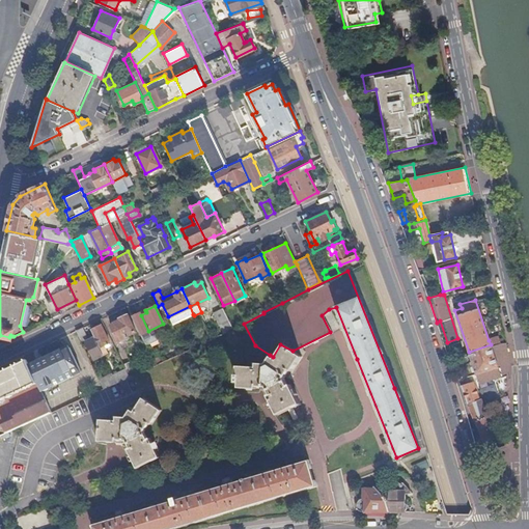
[(190,306),(168,316),(172,325),(193,314),(190,306)]
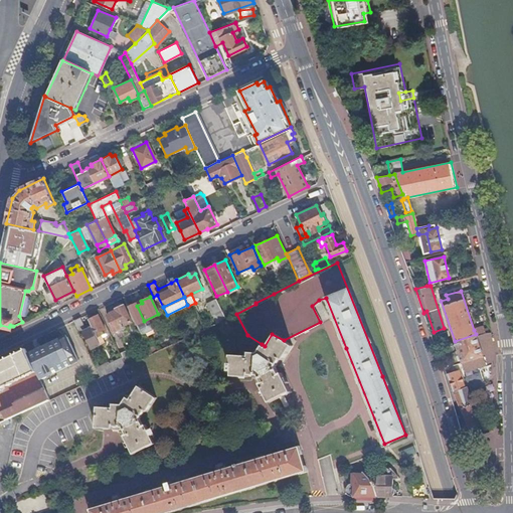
[(214,313),(218,321),(224,318),(215,298),(205,303),(211,315),(214,313)]
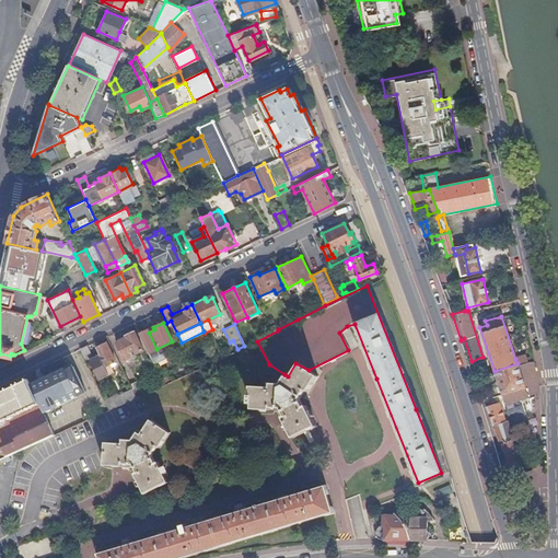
[(119,341),(116,343),(124,360),(128,358),(128,359),(135,356),(134,353),(142,349),(134,332),(125,336),(126,337),(119,340),(119,341)]
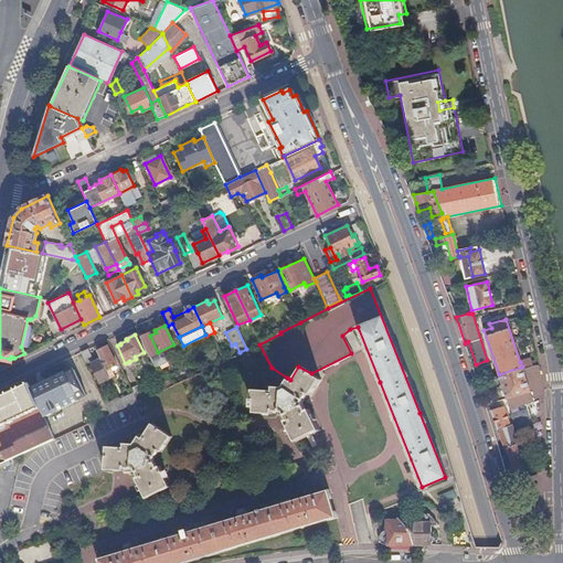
[(99,358),(108,378),(114,374),(110,367),(116,363),(106,346),(96,350),(99,358)]
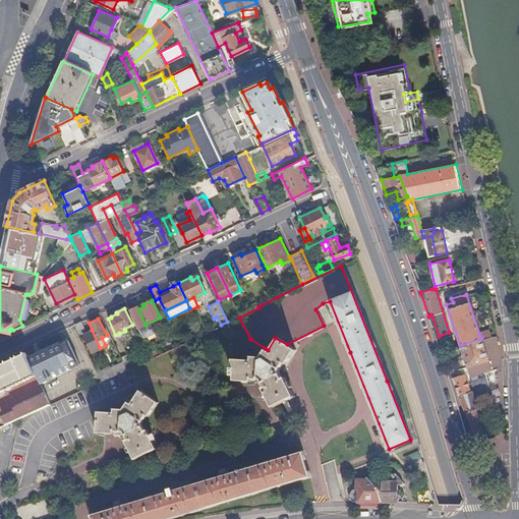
[(100,348),(92,330),(85,333),(79,321),(73,324),(78,336),(83,334),(92,351),(100,348)]
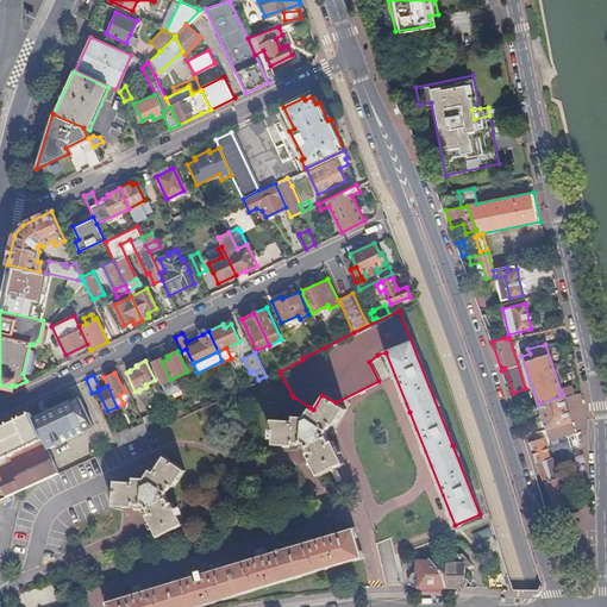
[(561,390),(563,395),(563,398),(575,394),(573,387),(561,390)]
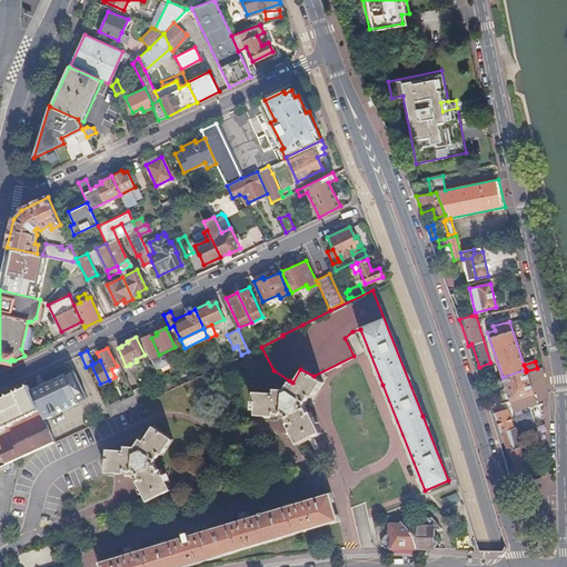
[(479,369),(485,383),(487,383),(496,379),(491,365),(479,369)]
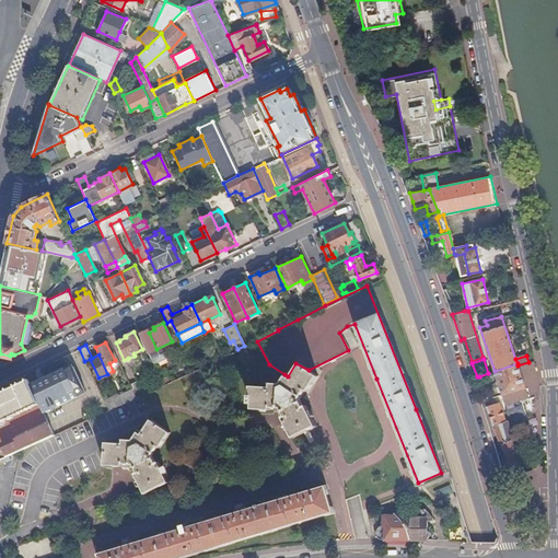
[(488,373),(479,376),(485,391),(484,391),(486,398),(524,386),(526,392),(533,390),(534,378),(531,361),(529,362),(518,365),(518,363),(495,371),(488,373)]
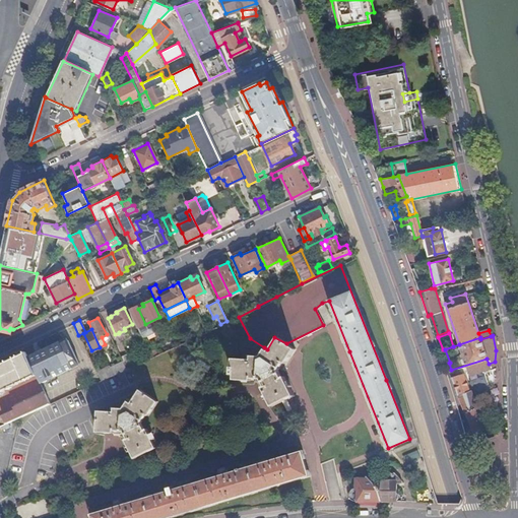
[(281,400),(285,398),(292,395),(282,377),(279,378),(276,371),(281,362),(283,363),(295,349),(286,343),(274,337),(267,349),(264,347),(259,354),(251,354),(251,359),(232,358),(231,372),(234,373),(233,379),(250,380),(250,377),(259,378),(263,386),(261,387),(271,406),(281,400)]
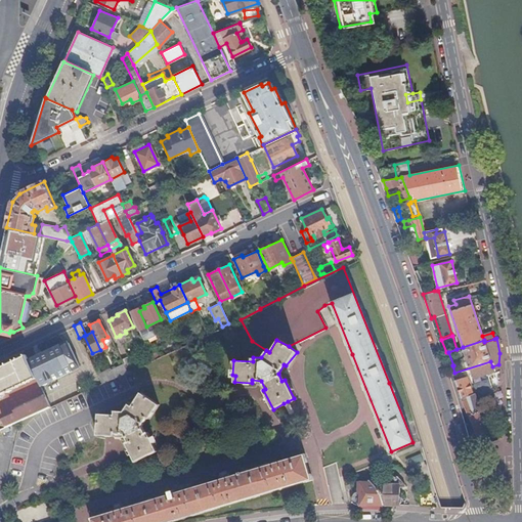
[(34,356),(28,359),(35,376),(39,384),(42,385),(46,383),(47,379),(50,378),(51,379),(79,366),(68,342),(64,342),(43,352),(34,356)]
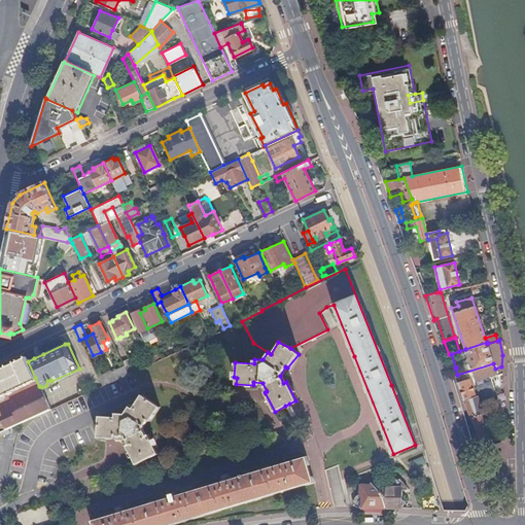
[(0,396),(2,394),(7,392),(9,392),(8,391),(35,378),(28,361),(25,356),(0,366),(0,396)]
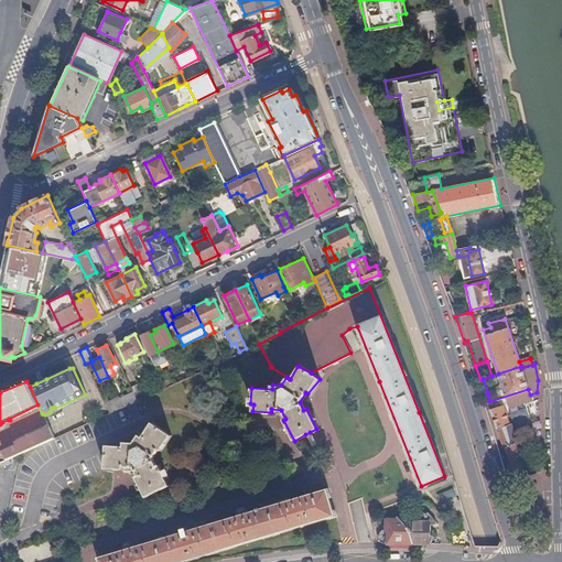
[(137,384),(130,387),(132,391),(136,400),(143,397),(137,384)]
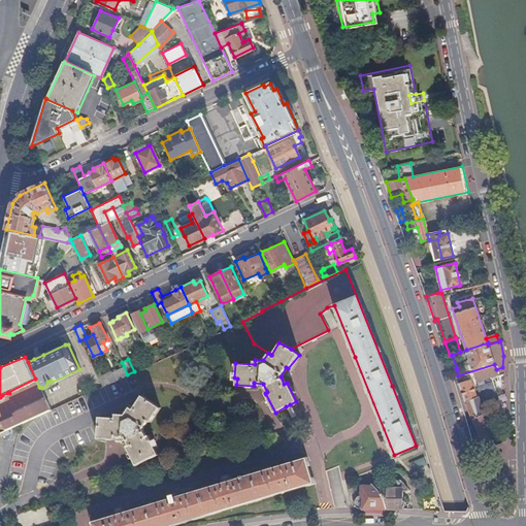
[(124,366),(110,372),(114,380),(127,374),(124,366)]
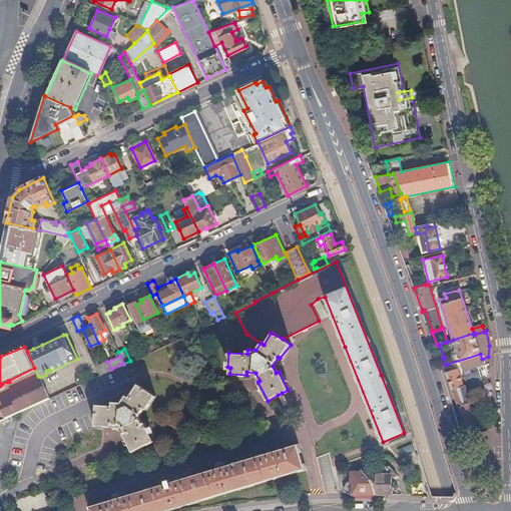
[(107,360),(94,366),(98,375),(111,369),(107,362),(107,360)]
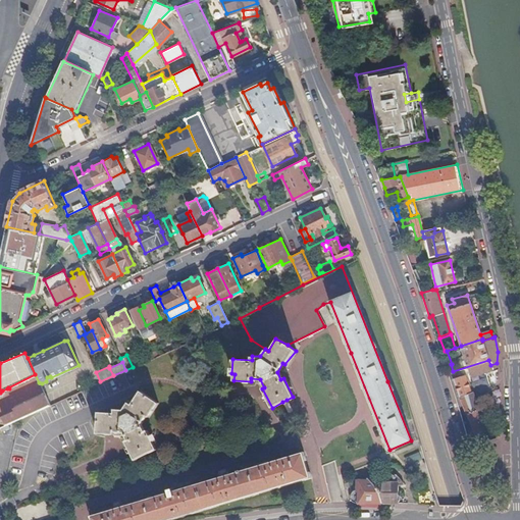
[(459,396),(471,391),(465,372),(453,376),(459,396)]
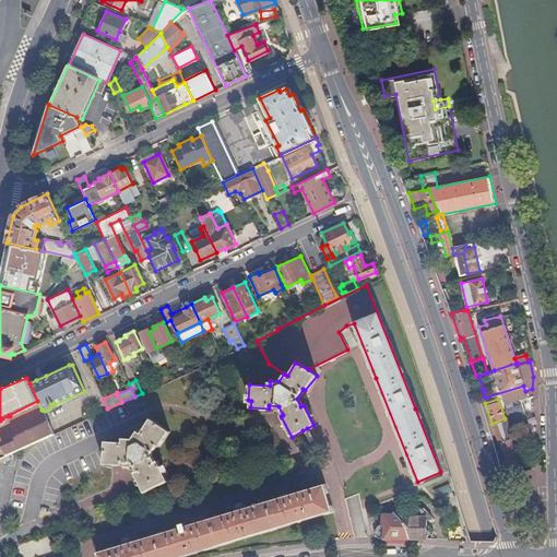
[(506,405),(511,423),(524,419),(520,402),(506,405)]
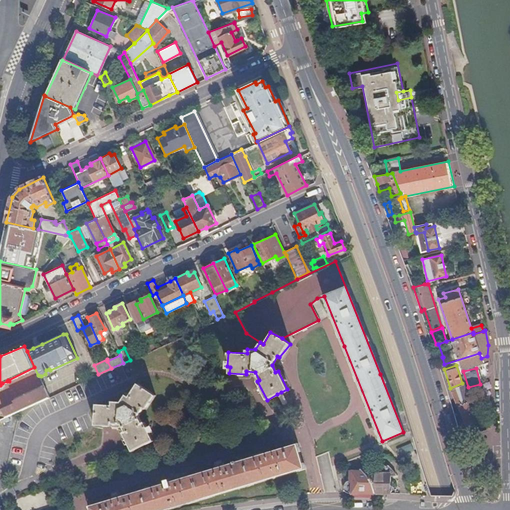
[(110,404),(95,404),(93,425),(110,426),(110,423),(121,423),(125,431),(123,431),(131,450),(153,441),(144,422),(142,423),(138,416),(143,407),(145,408),(154,395),(137,383),(128,396),(125,394),(120,402),(111,401),(110,404)]
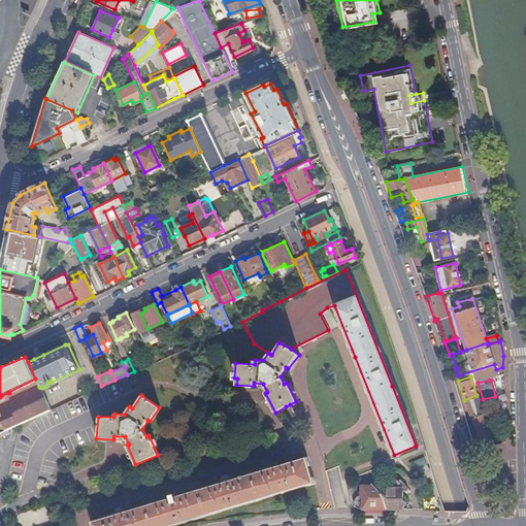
[(471,419),(482,415),(477,395),(464,400),(471,419)]
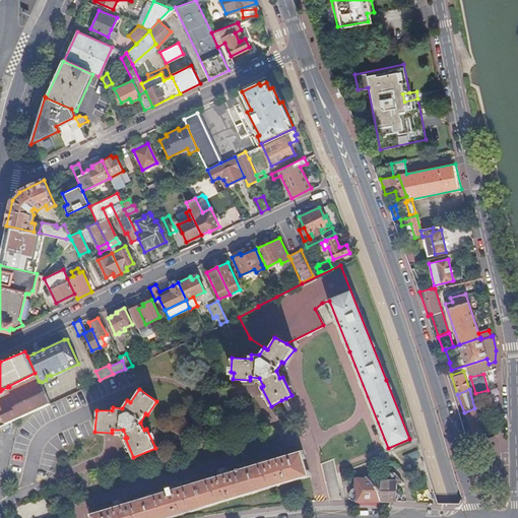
[(0,425),(1,425),(6,422),(49,403),(44,392),(13,406),(14,408),(2,414),(0,414),(0,425)]
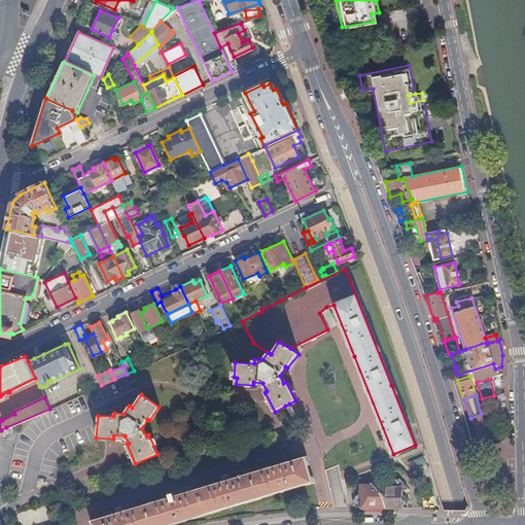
[(289,404),(285,406),(290,415),(293,414),(289,404)]
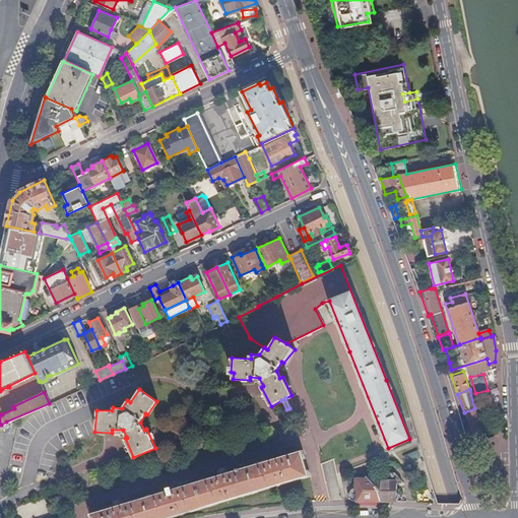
[(492,473),(474,408),(464,412),(474,438),(478,447),(489,474),(492,473)]
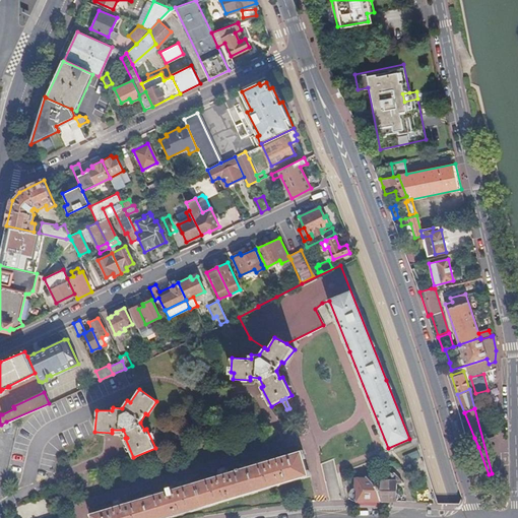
[(478,447),(474,438),(468,441),(472,450),(478,447)]
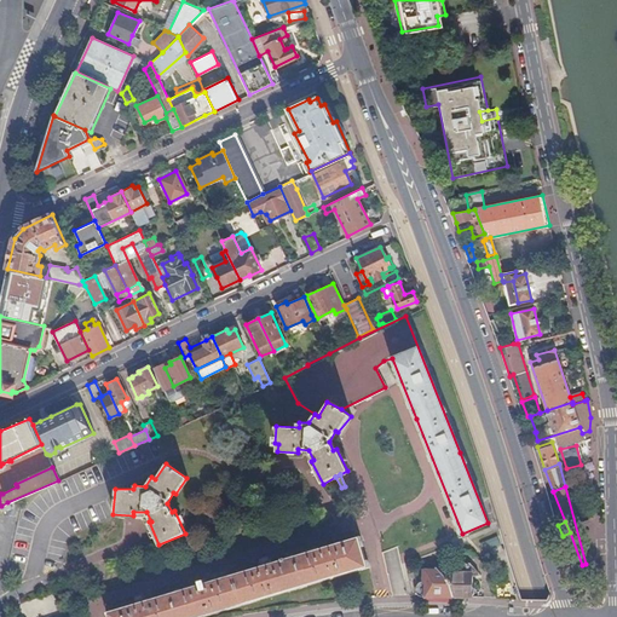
[(496,536),(478,542),(483,552),(500,545),(496,536)]
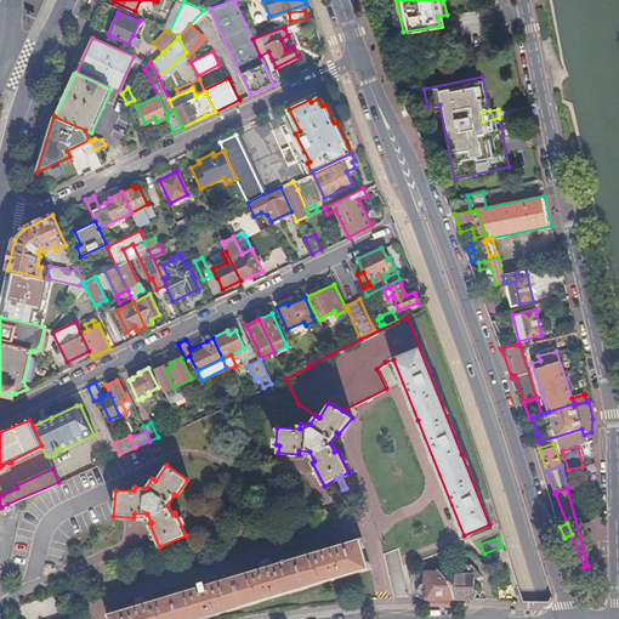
[(146,603),(136,607),(109,614),(109,618),(189,618),(278,594),(367,567),(359,540),(333,547),(322,551),(287,561),(283,562),(270,566),(261,569),(208,585),(199,588),(146,603)]
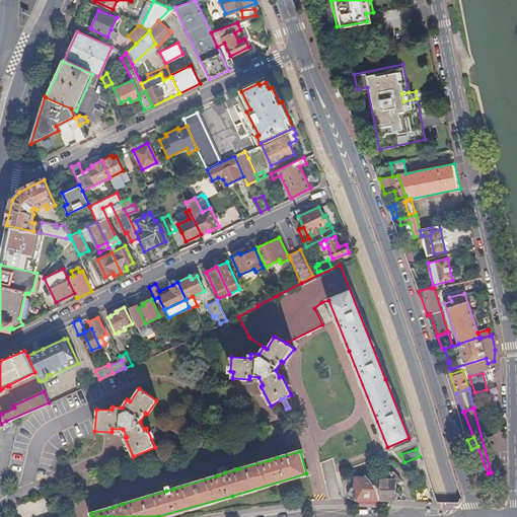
[(382,478),(372,478),(378,499),(394,499),(394,498),(395,496),(395,492),(394,490),(394,481),(399,481),(398,477),(391,470),(381,470),(382,478)]
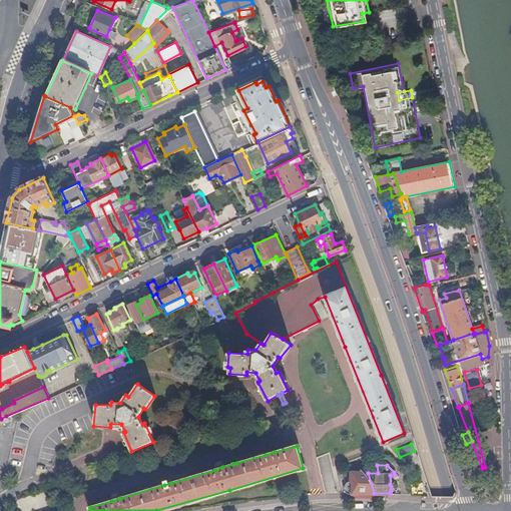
[(344,490),(346,492),(374,493),(368,473),(367,472),(350,471),(350,480),(346,481),(343,483),(343,487),(344,490)]
